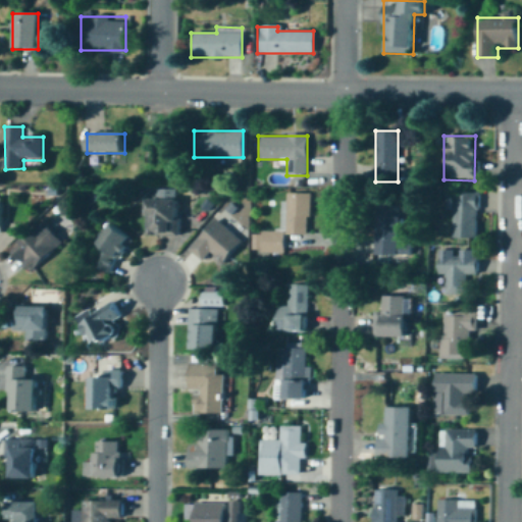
[(260,232),(260,254),(283,254),(283,236),(308,236),(309,194),(282,194),(281,232),(260,232)]
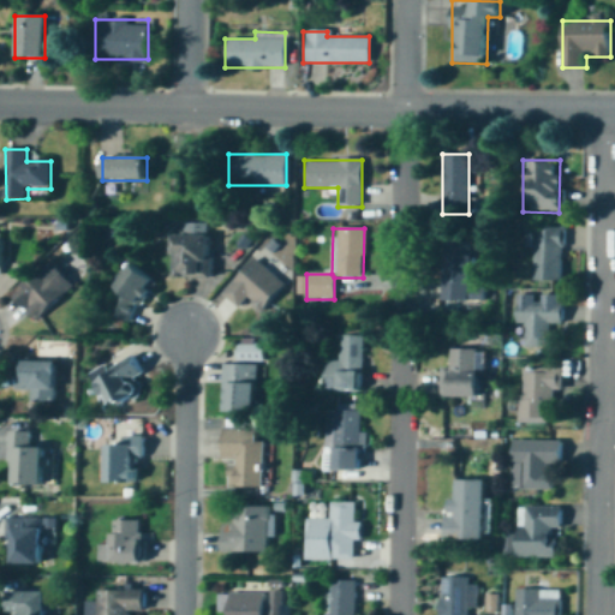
[(530,281),(560,281),(560,228),(530,228),(530,281)]
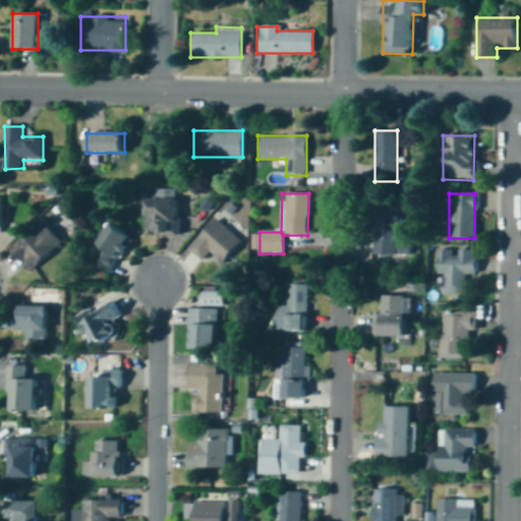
[(178,199),(145,199),(145,237),(178,237),(178,199)]
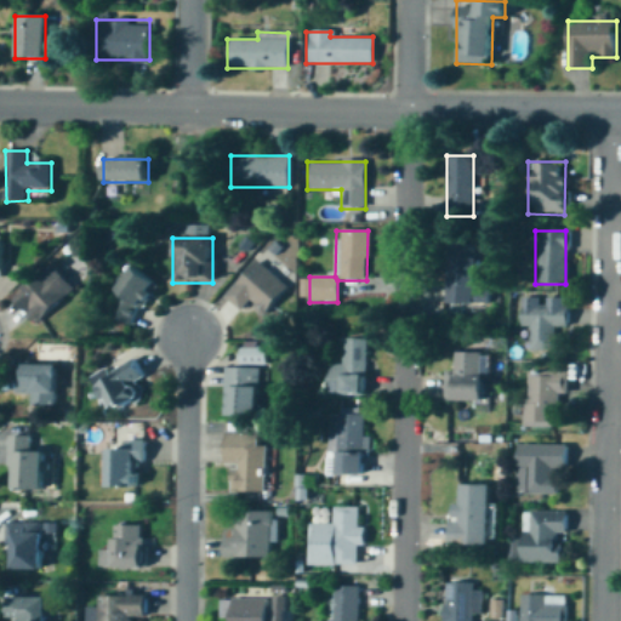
[(489,305),(489,289),(476,289),(476,244),(444,244),(445,306),(489,305)]
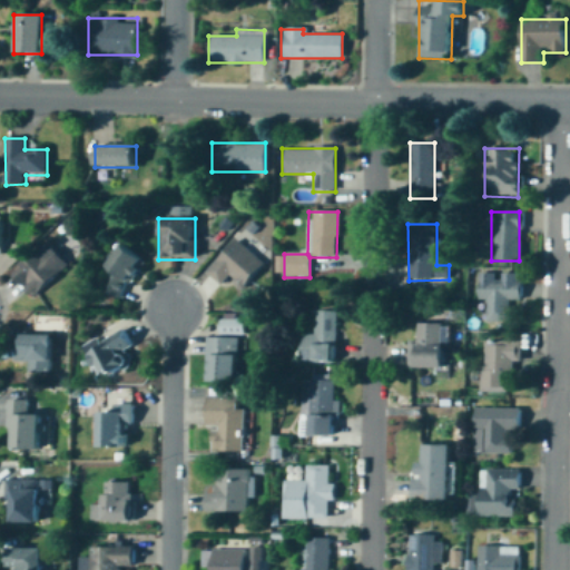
[(228,279),(242,291),(264,265),(235,241),(206,274),(222,286),(228,279)]
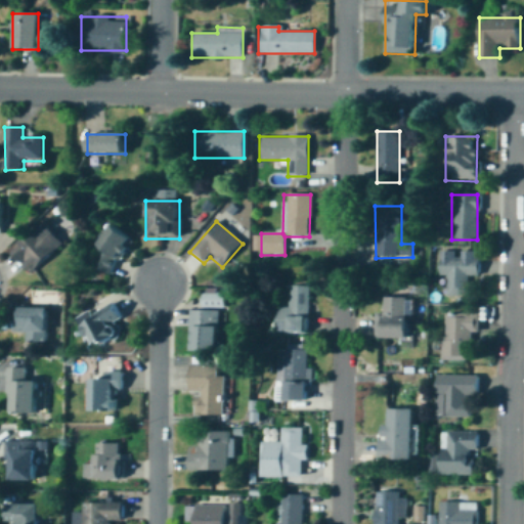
[(10,254),(32,275),(62,245),(41,223),(10,254)]
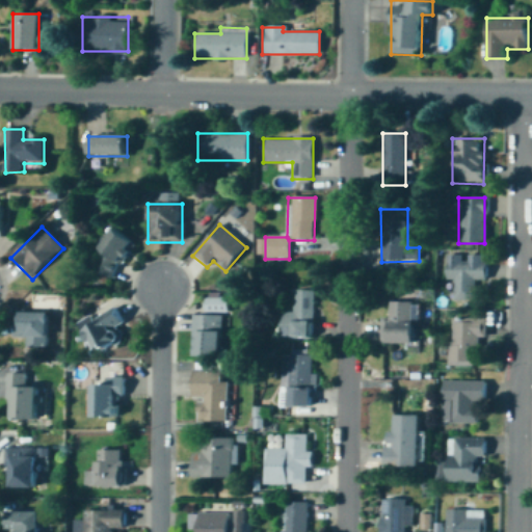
[(110,282),(135,244),(112,230),(87,267),(110,282)]
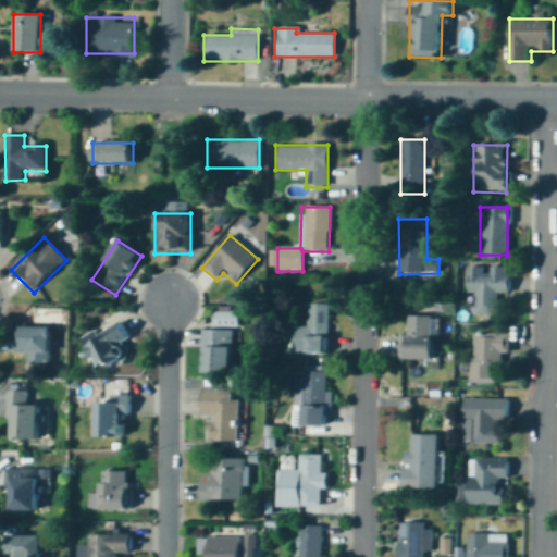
[(496,316),(496,294),(508,294),(508,269),(466,269),(467,294),(475,294),(475,317),(496,316)]
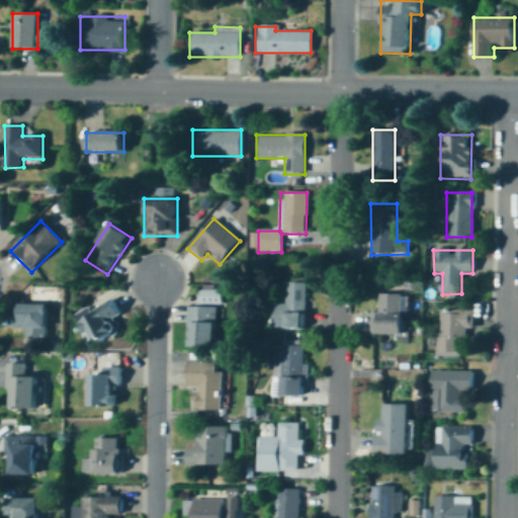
[(269,330),(303,330),(303,283),(282,283),(282,305),(269,305),(269,330)]
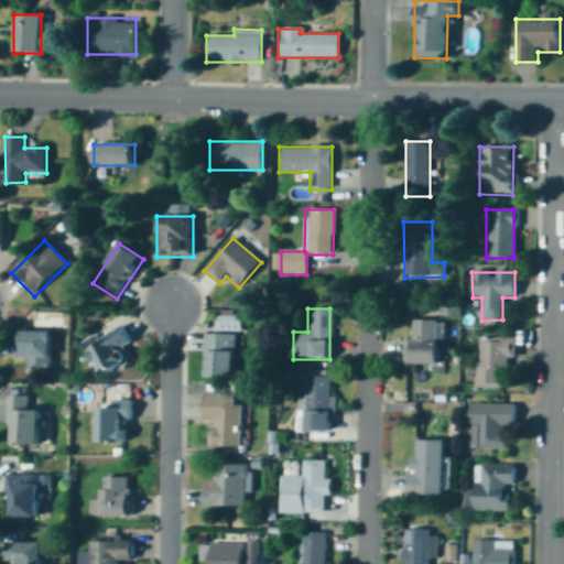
[(218,332),(241,332),(241,316),(218,316),(218,332)]
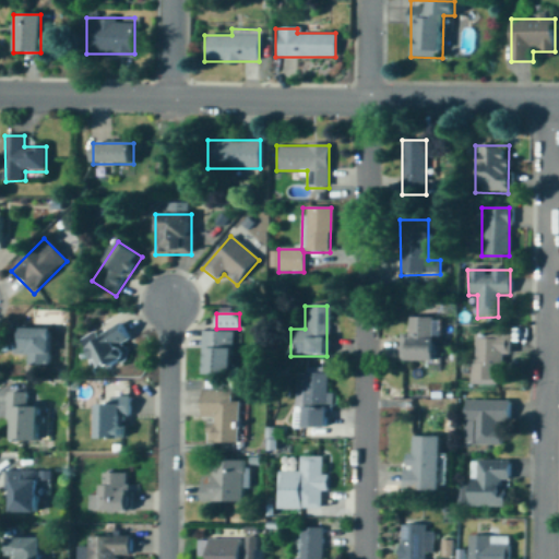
[(438,363),(438,318),(409,318),(409,335),(402,335),(402,361),(438,363)]
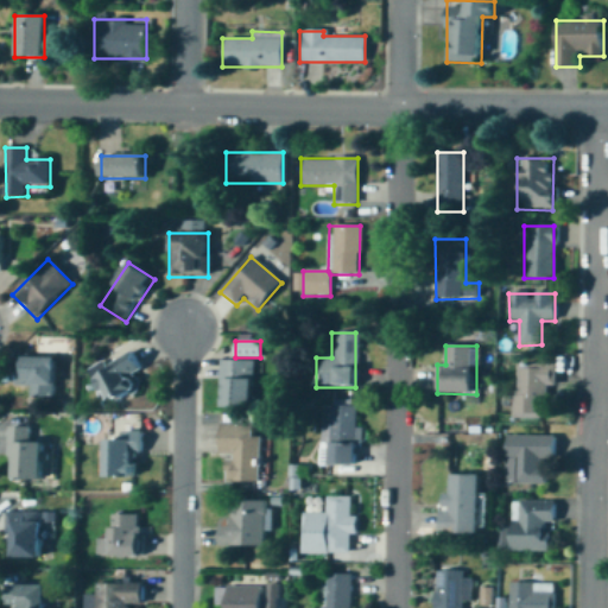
[(90,375),(108,407),(146,387),(128,355),(90,375)]
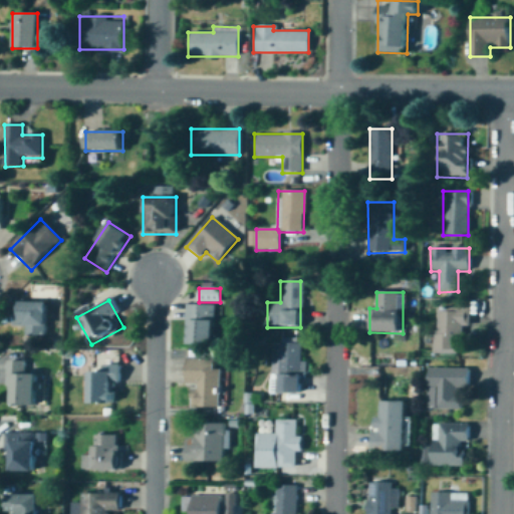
[(25,335),(45,336),(46,303),(14,302),(13,326),(25,326),(25,335)]
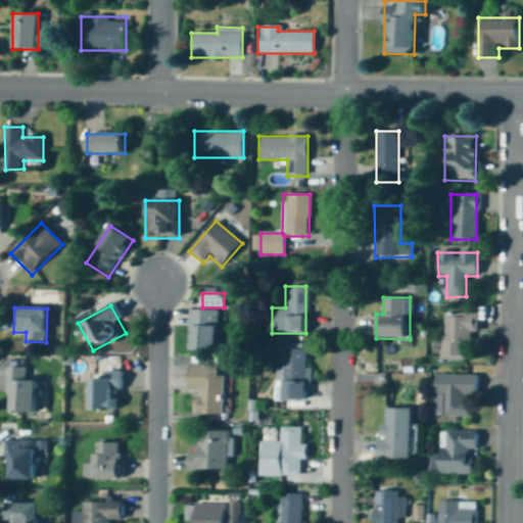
[(218,351),(218,311),(189,311),(189,351),(218,351)]
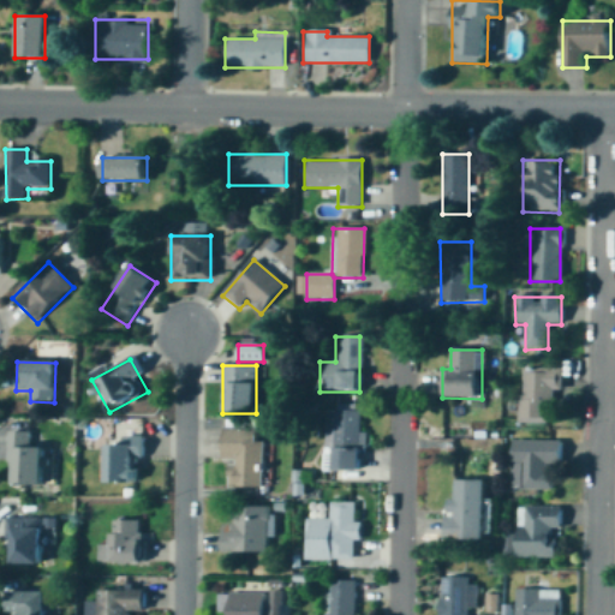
[(520,369),(520,424),(559,424),(559,369),(520,369)]
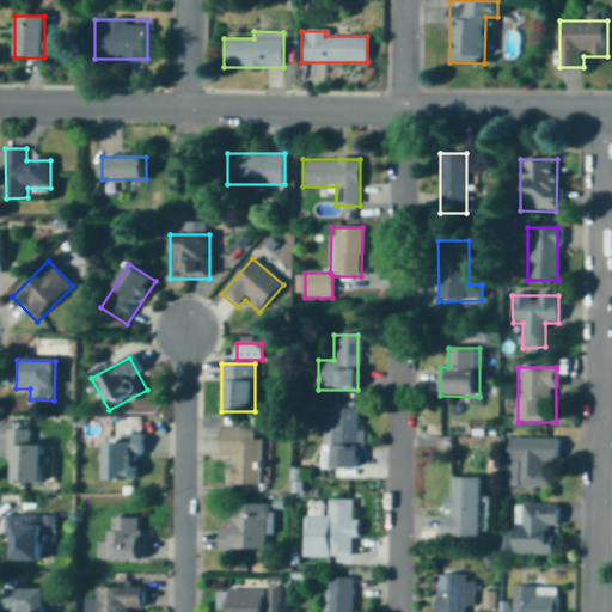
[(322,408),(322,467),(337,467),(337,476),(357,476),(357,408),(322,408)]
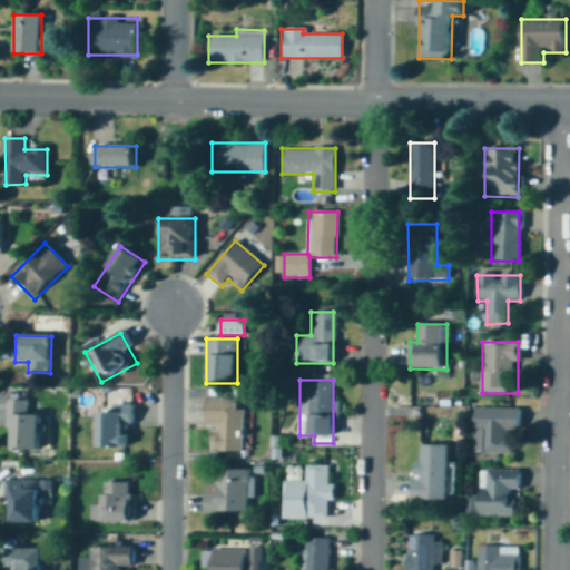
[(207,453),(246,453),(246,399),(207,399),(207,453)]
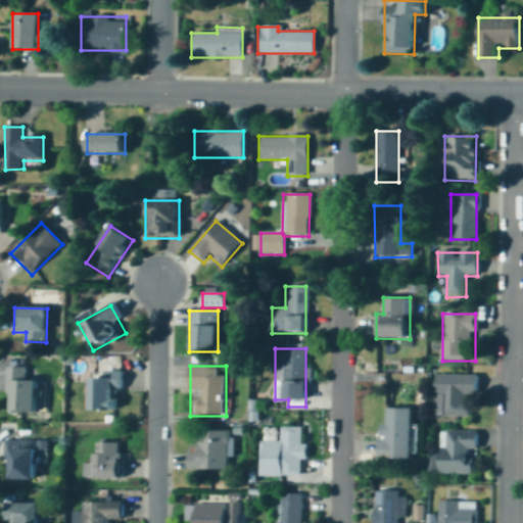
[(25,368),(7,368),(8,413),(38,413),(37,380),(25,381),(25,368)]
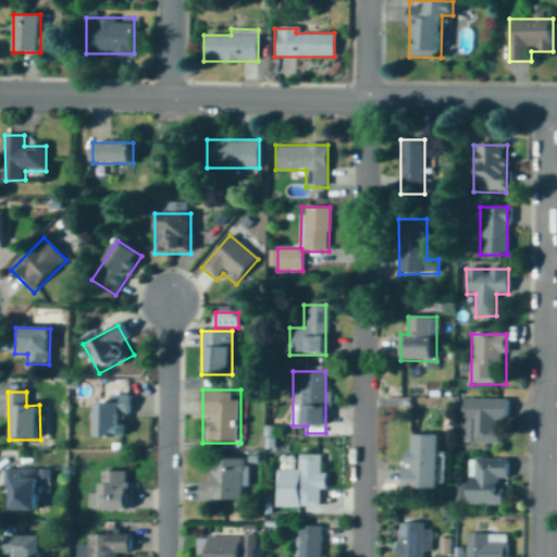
[(87,404),(87,437),(128,437),(128,397),(112,397),(112,404),(87,404)]
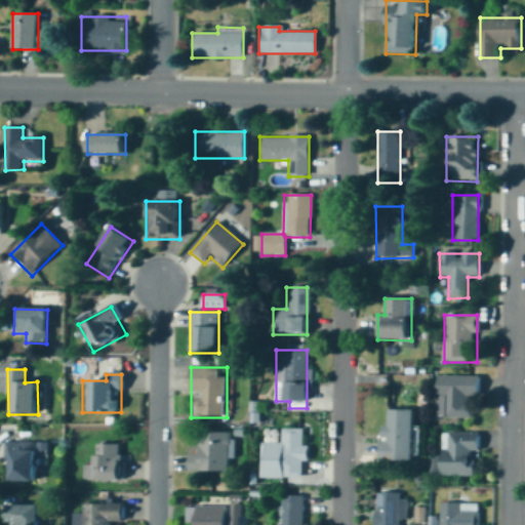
[(479,376),(436,376),(436,418),(473,418),(473,397),(479,397),(479,376)]
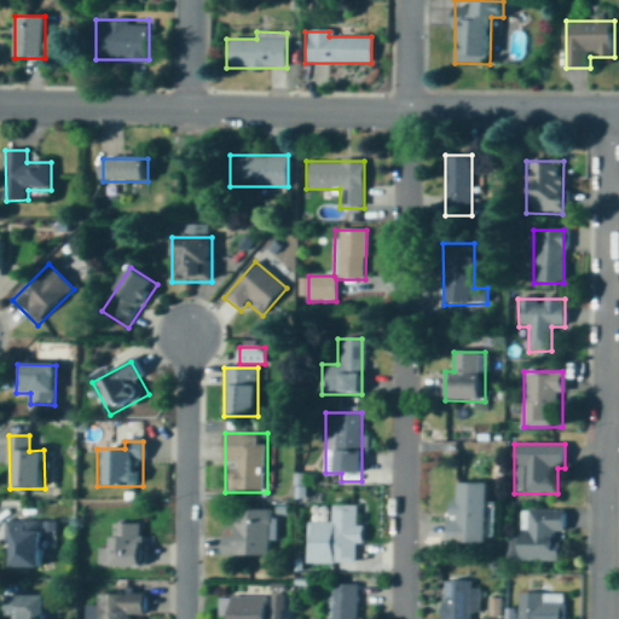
[(486,545),(486,484),(457,484),(457,503),(450,503),(450,545),(486,545)]
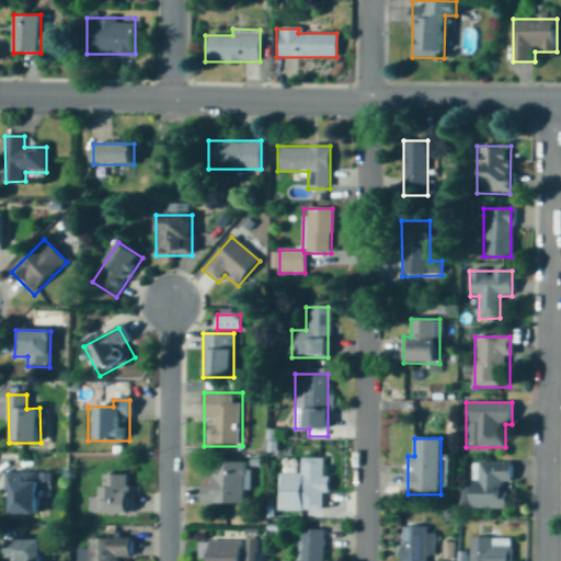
[(278,508),(327,507),(325,489),(333,489),(333,473),(325,473),(325,455),(302,456),(302,470),(278,470),(278,508)]
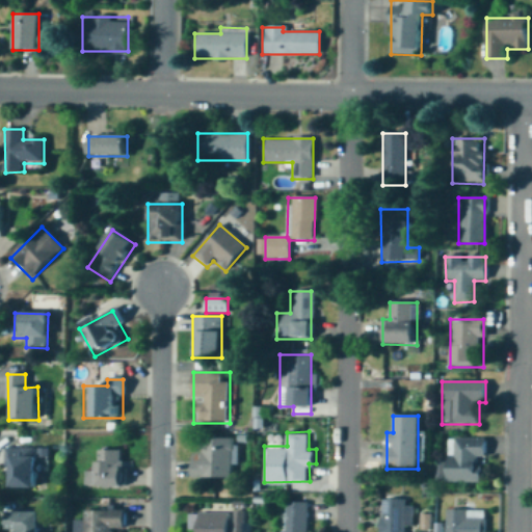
[(447,483),(484,483),(484,437),(447,437),(447,483)]
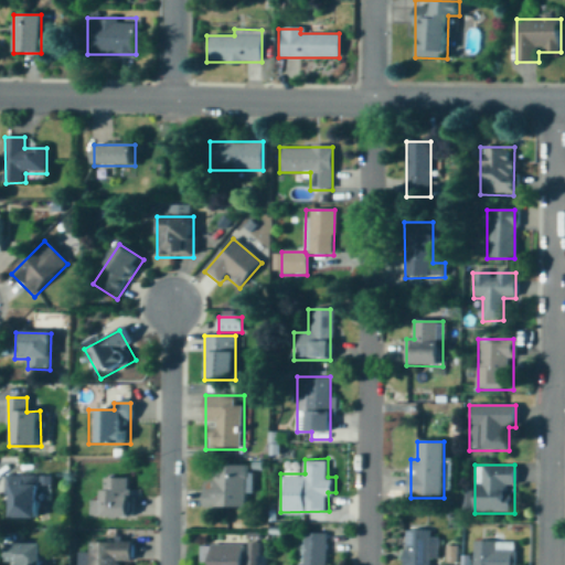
[(246,466),(205,466),(205,508),(246,508),(246,466)]
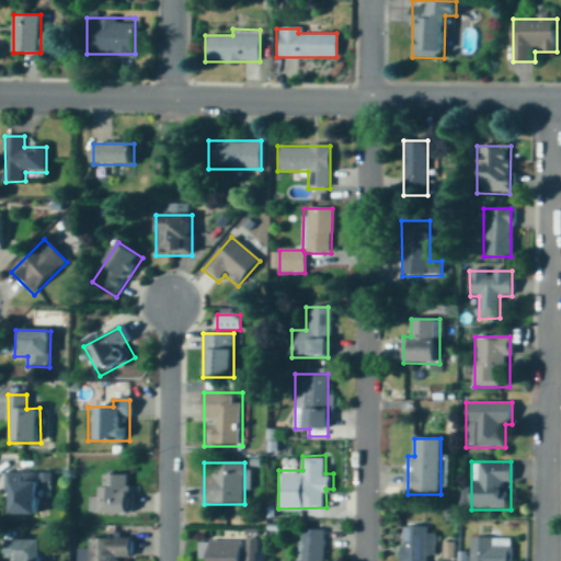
[(7,515),(37,515),(38,474),(8,474),(7,515)]
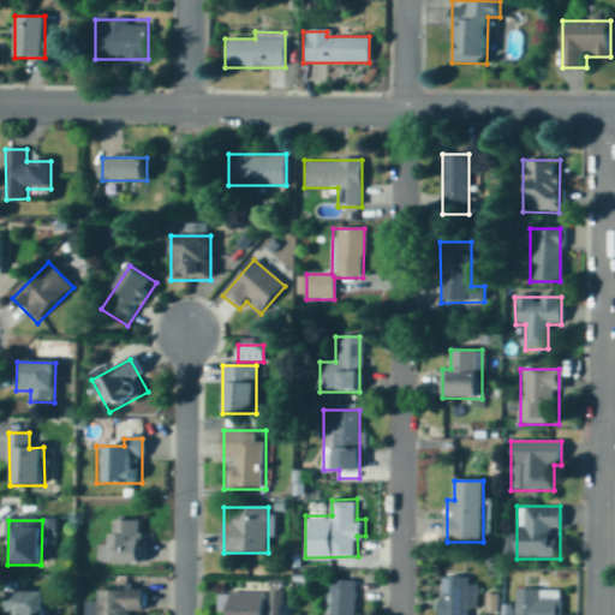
[(141,563),(141,521),(111,521),(111,547),(100,547),(100,563),(141,563)]
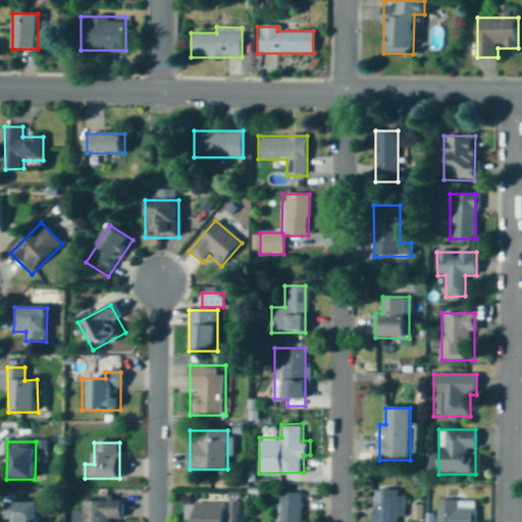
[(373,491),(372,521),(398,521),(398,491),(373,491)]
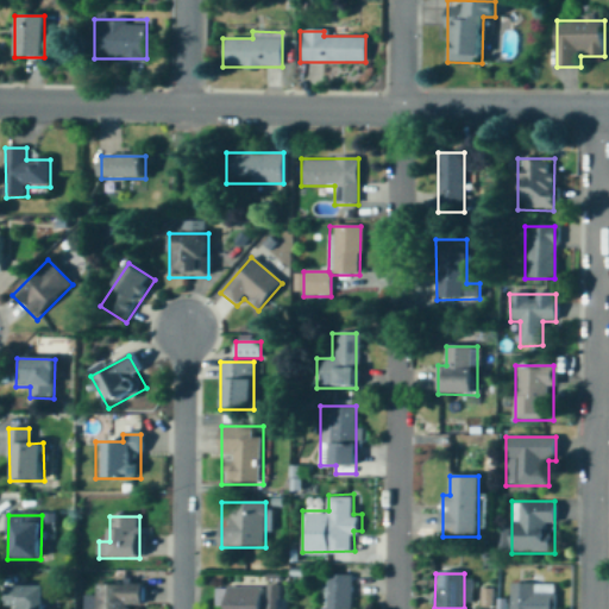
[(324,608),(350,608),(350,576),(324,576),(324,608)]
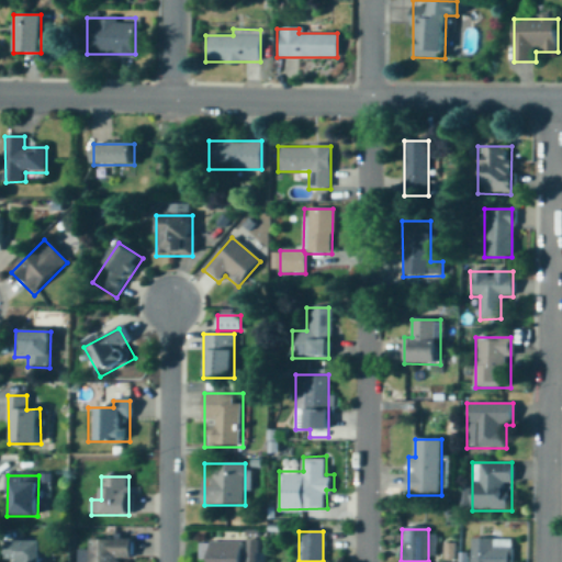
[(514,561),(515,536),(474,536),(473,561),(514,561)]
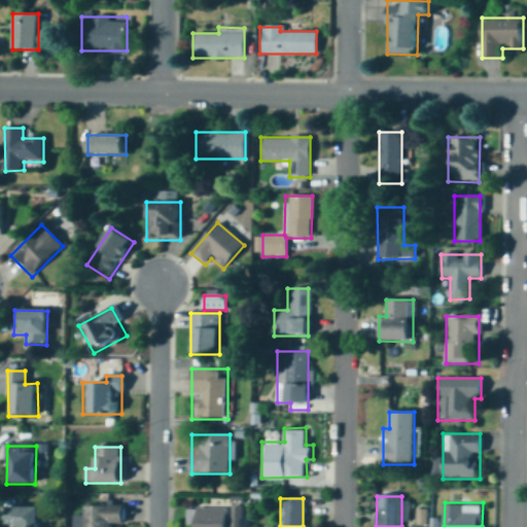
[(71,526),(113,526),(123,526),(123,506),(80,506),(80,526),(71,526)]
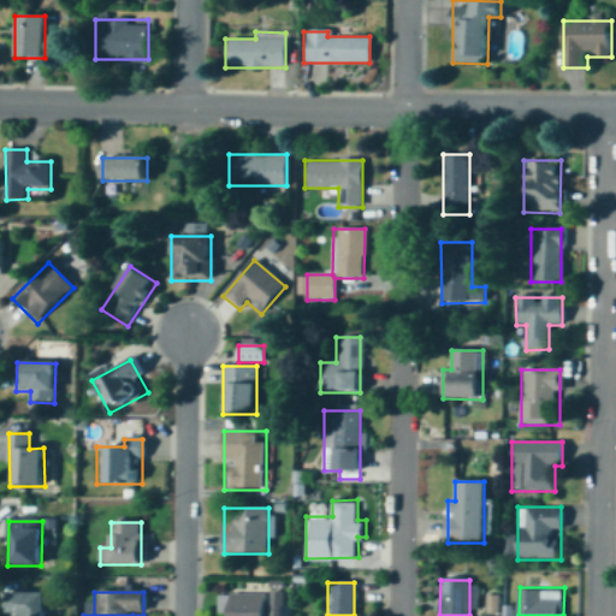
[(46,615),(46,593),(7,593),(7,615),(16,615),(46,615)]
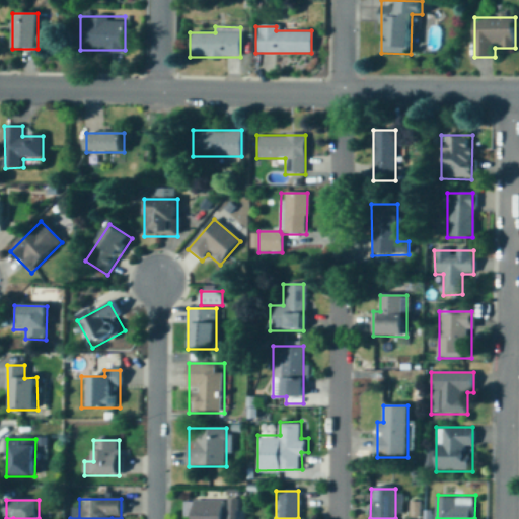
[(193,501),(193,518),(225,518),(225,501),(193,501)]
